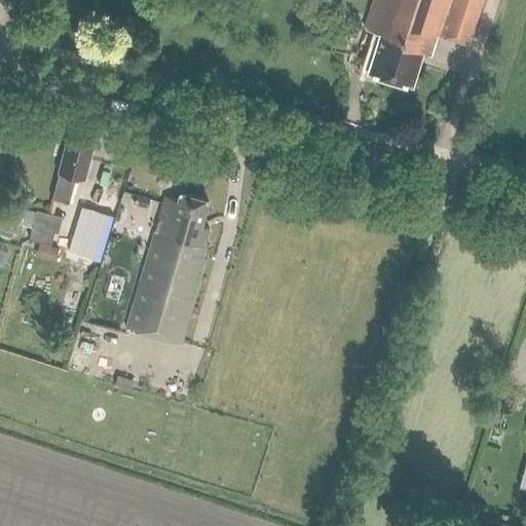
[(368,72),(412,85),(422,52),(430,54),(437,35),(468,45),(483,0),(374,0),(365,30),(380,34),(368,72)]
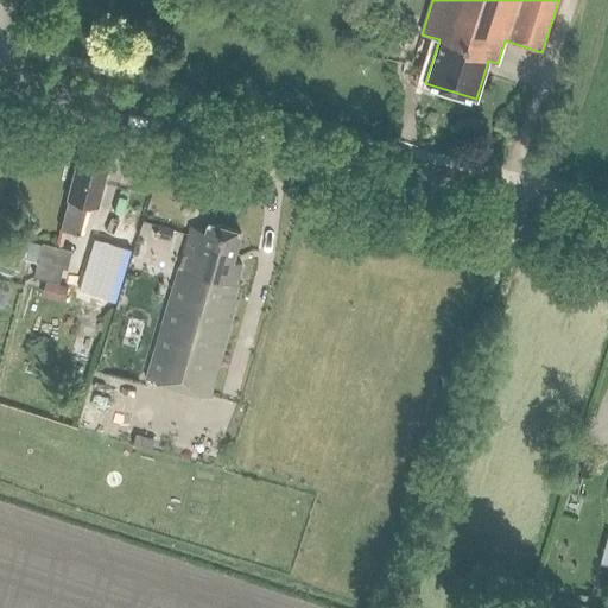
[(88,206),(97,208),(107,170),(77,162),(68,201),(61,230),(80,235),(88,206)]
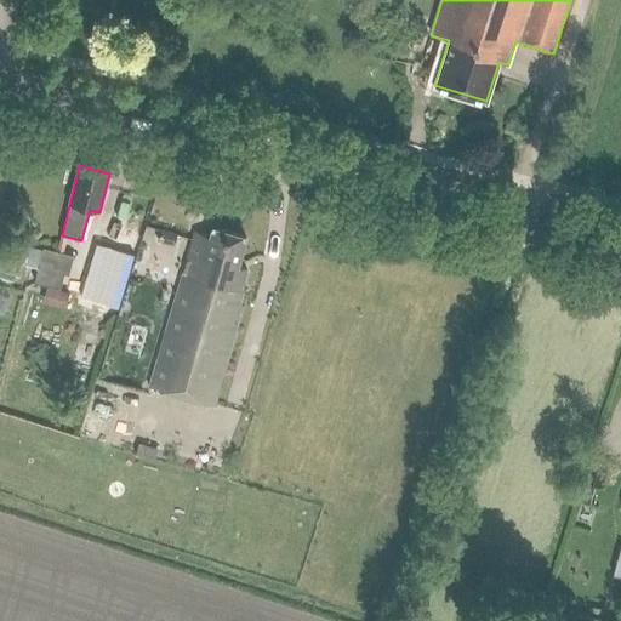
[(244,290),(240,289),(246,269),(237,267),(245,238),(214,228),(210,238),(195,233),(149,388),(214,406),(243,306),(239,306),(244,290)]
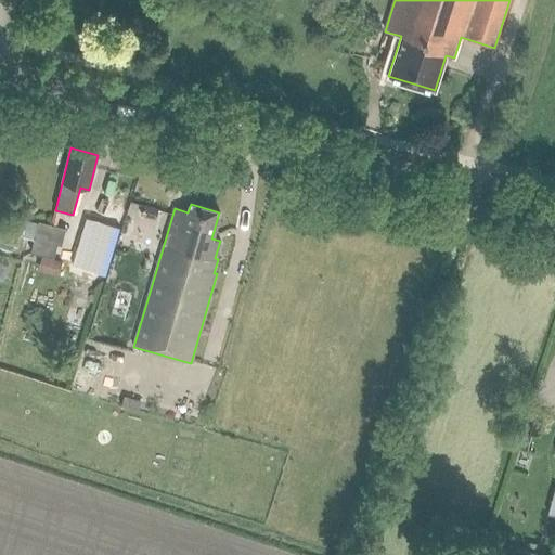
[(156,219),(158,209),(144,206),(141,215),(156,219)]
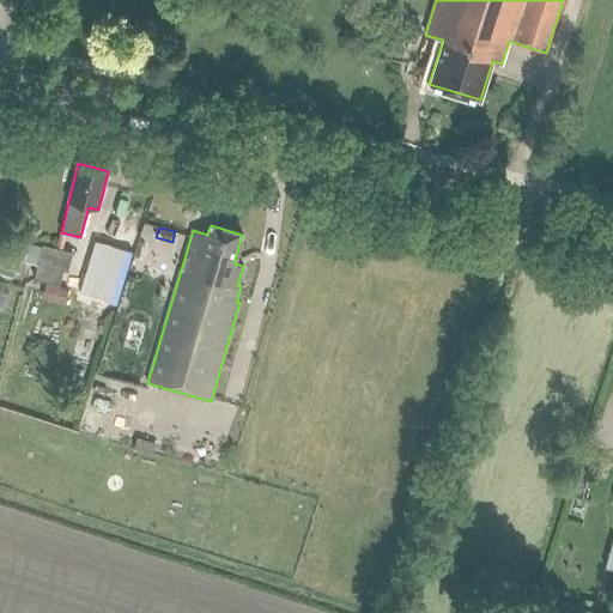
[(117,304),(132,253),(96,242),(80,293),(117,304)]
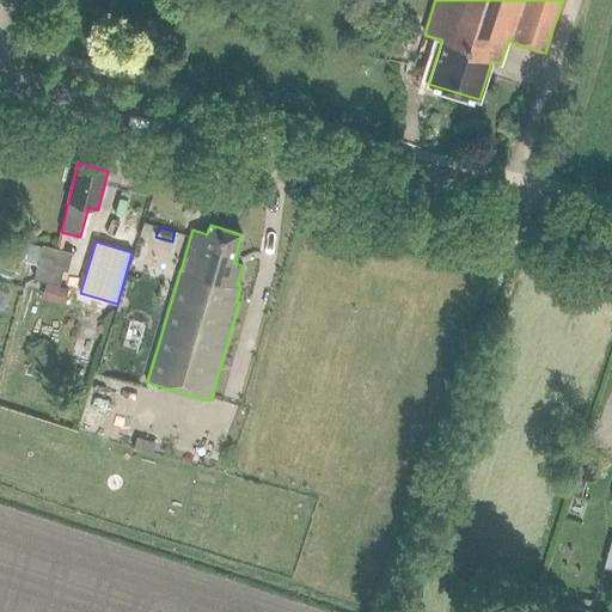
[(34,263),(37,249),(20,244),(17,258),(34,263)]
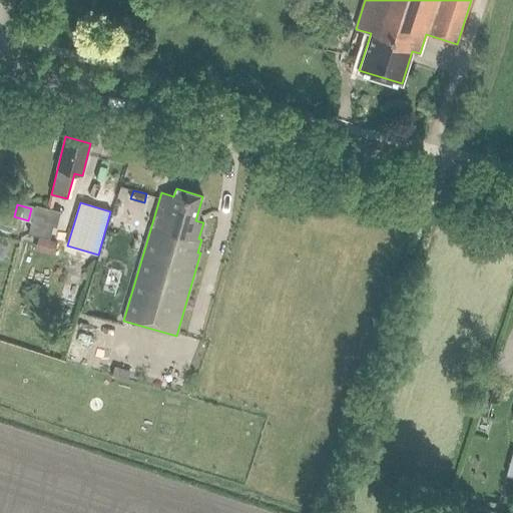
[(117,366),(114,375),(128,380),(131,371),(117,366)]
